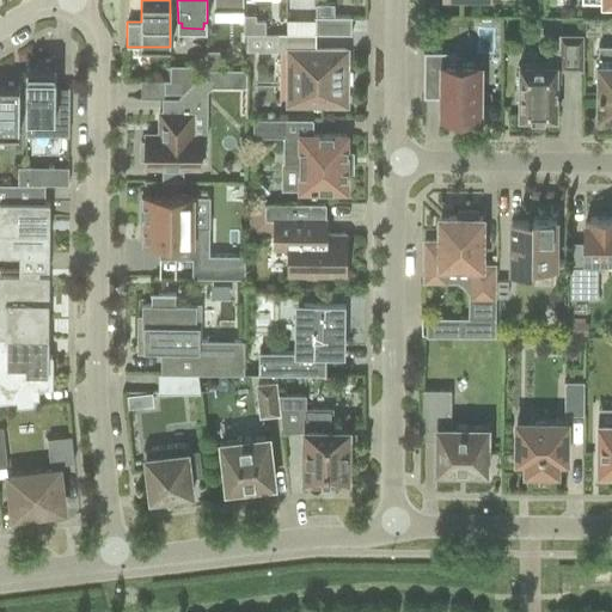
[(329,17),(329,5),(316,4),(316,17),(329,17)]
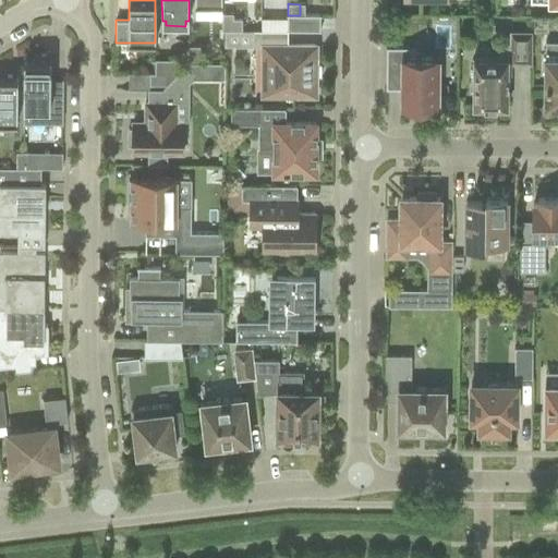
[(233,19),(233,14),(222,14),(222,31),(242,31),(242,19),(233,19)]
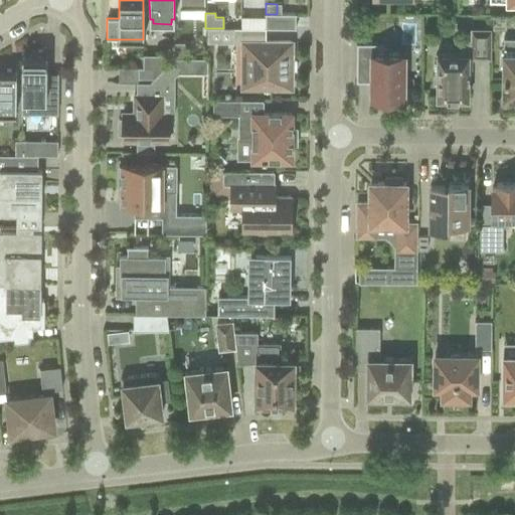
[(277,14),(266,14),(265,14),(265,28),(266,28),(296,29),(296,14),(277,14)]
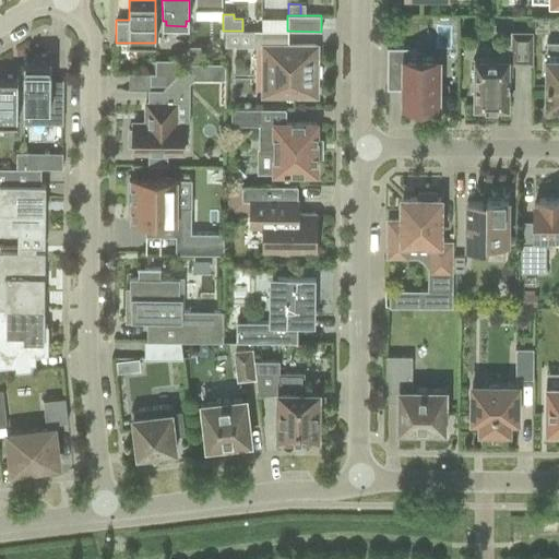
[(287,31),(242,31),(225,31),(225,47),(263,47),(263,96),(317,96),(317,46),(288,46),(288,31),(287,31)]
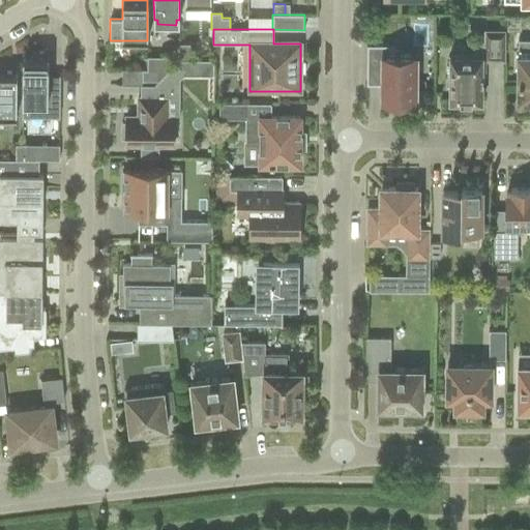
[(504,60),(504,31),(484,31),(484,42),(474,42),(474,56),(449,56),(449,101),(454,101),(454,106),(468,106),(468,101),(481,101),(481,71),(486,71),(486,60),(504,60)]
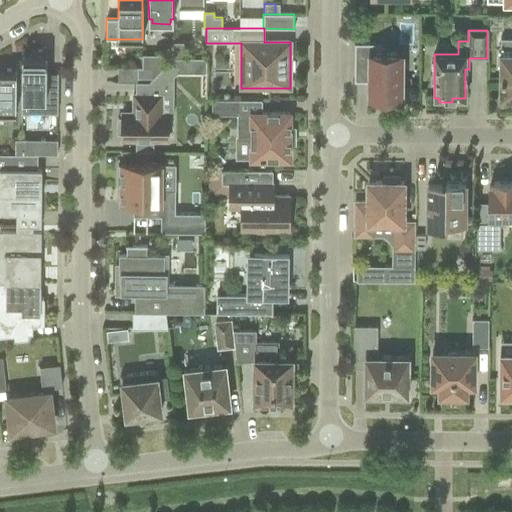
[(183,58),(183,43),(173,43),(173,58),(183,58)]
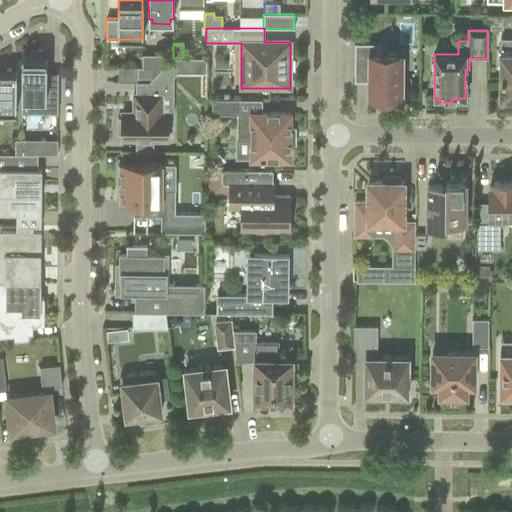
[(376,54),(376,43),(354,43),(354,82),(368,82),(368,98),(384,98),(384,101),(398,101),(398,98),(402,98),(402,78),(399,78),(399,54),(376,54)]
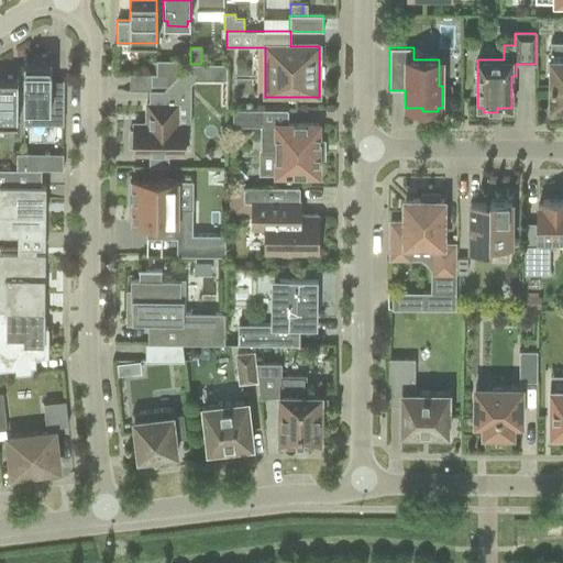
[(562,58),(550,59),(550,109),(554,109),(554,113),(562,113),(562,58)]
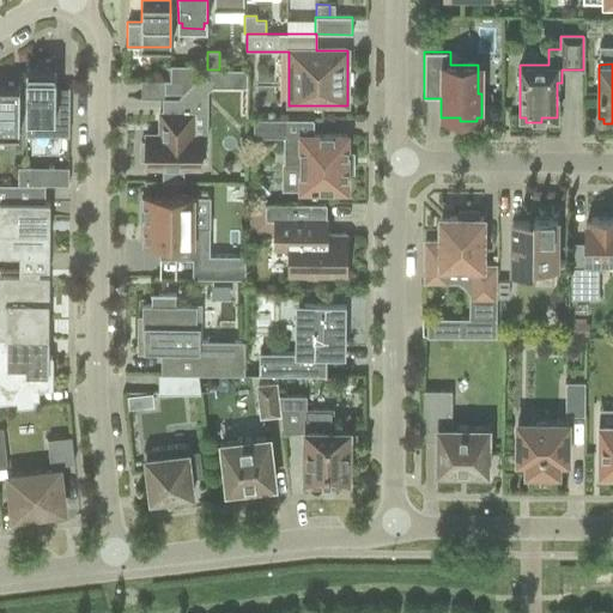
[(26,116),(26,135),(70,135),(70,86),(55,86),(55,68),(54,68),(54,65),(43,65),(43,68),(26,68),(26,116)]
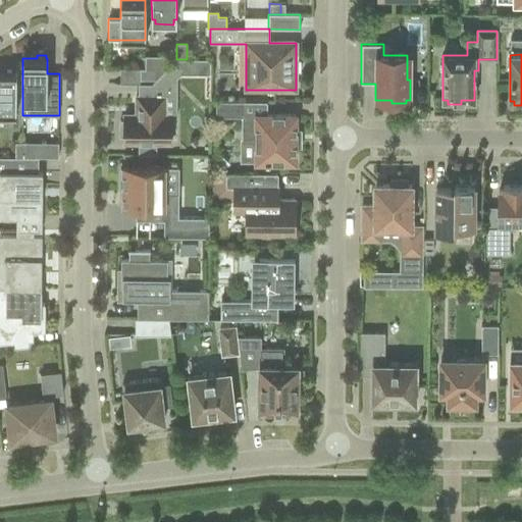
[(186,69),(176,59),(155,81),(165,90),(186,69)]
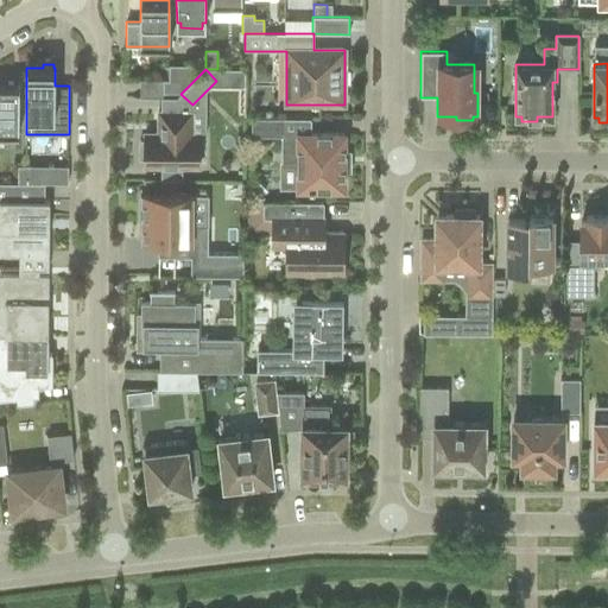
[(176,93),(176,80),(140,80),(140,97),(163,97),(163,93),(176,93)]
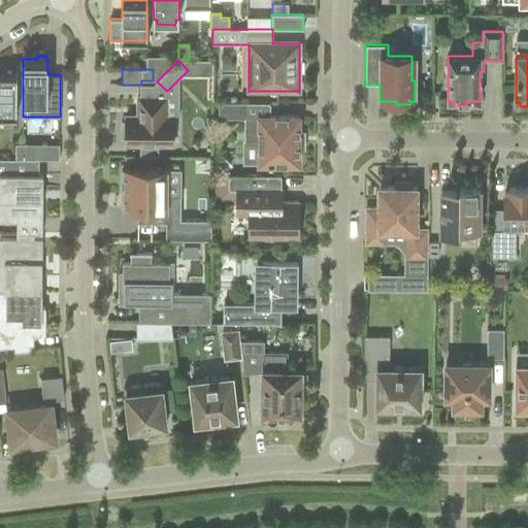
[(15,75),(15,72),(6,72),(6,75),(0,74),(0,116),(17,117),(17,75),(15,75)]
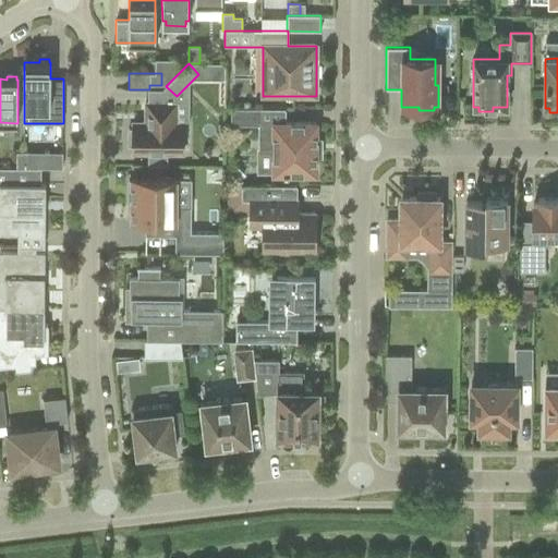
[(176,123),(176,102),(145,102),(145,122),(133,122),(133,130),(128,130),(128,146),(133,146),(132,153),(182,154),(183,123),(176,123)]
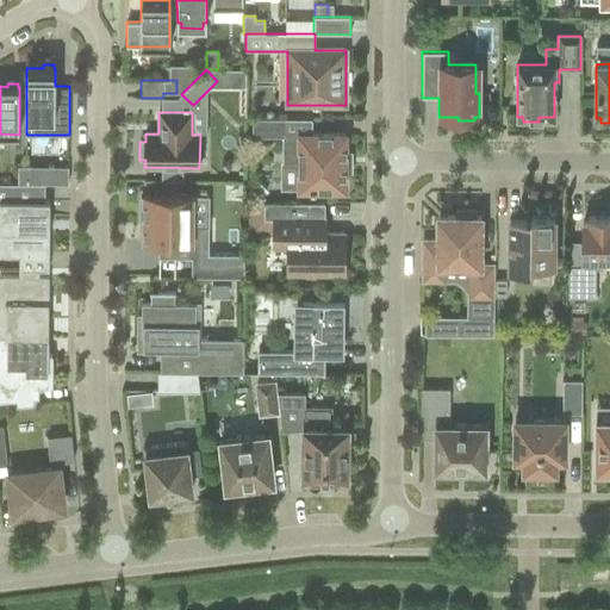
[(284,137),(284,118),(253,118),(253,136),(284,137)]
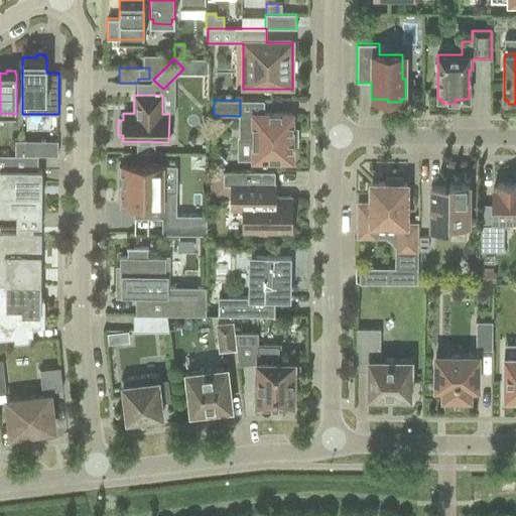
[(291,130),(292,114),(253,114),(253,120),(239,120),(239,137),(253,137),(253,160),(262,160),(262,162),(282,162),(282,160),(291,160),(291,144),(295,144),(295,130),(291,130)]
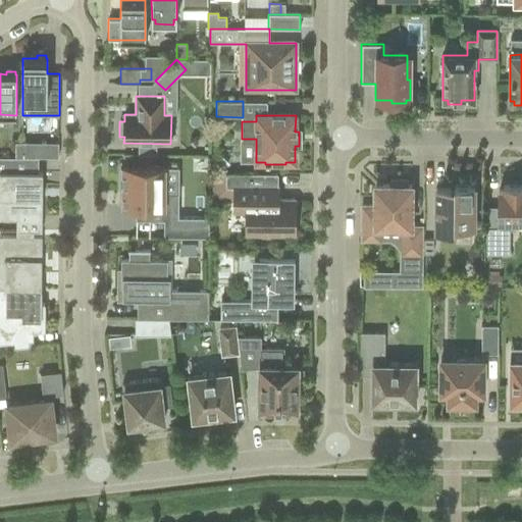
[(15,148),(15,157),(25,157),(25,148),(25,144),(15,144),(15,148)]
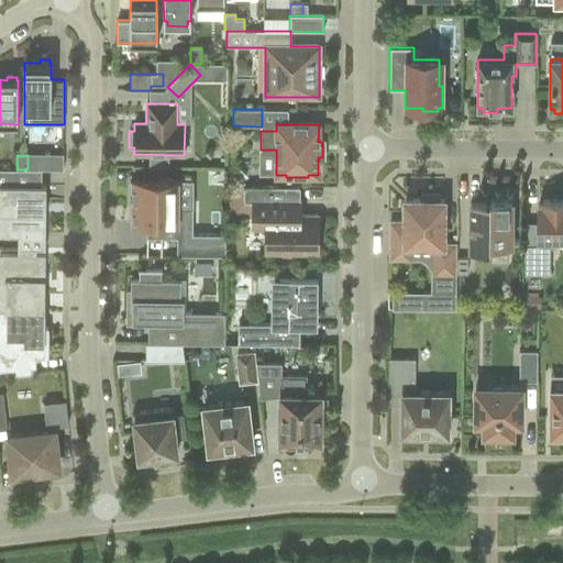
[(0,169),(0,185),(2,186),(17,186),(17,169),(0,169)]
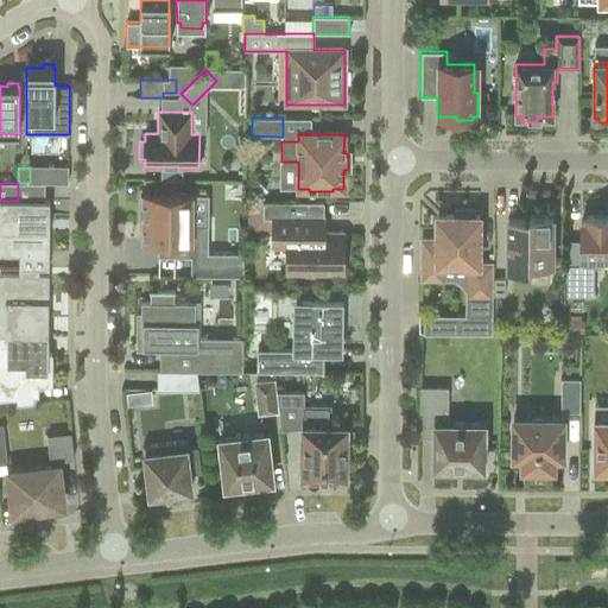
[(191,226),(191,195),(144,195),(144,198),(139,198),(139,221),(144,221),(144,241),(189,241),(189,255),(191,255),(191,277),(244,277),(244,254),(208,253),(208,226),(191,226)]
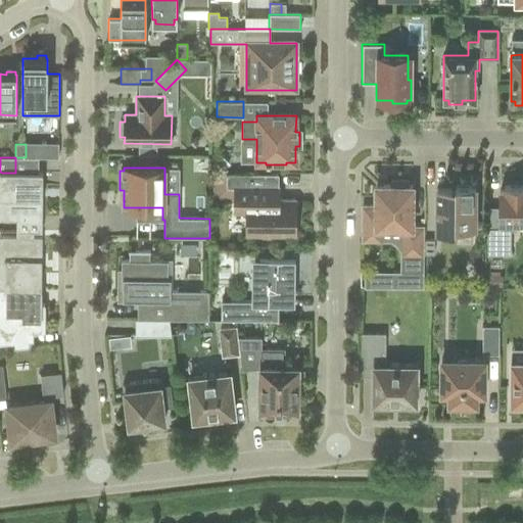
[(2,173),(0,172),(0,220),(42,220),(42,197),(40,197),(40,192),(42,192),(42,173),(2,173)]
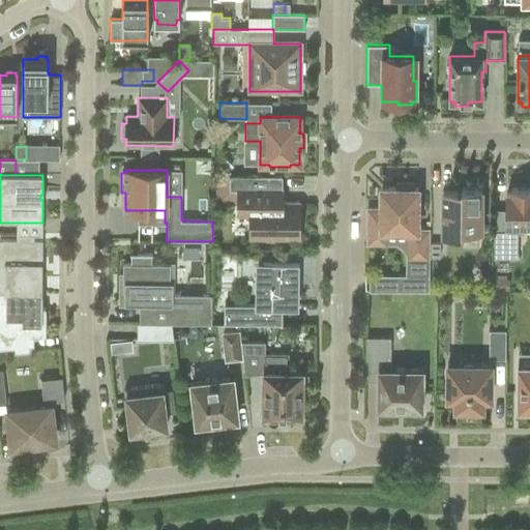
[(256,189),(256,177),(230,177),(230,181),(215,180),(215,205),(238,205),(237,216),(249,216),(249,238),(299,238),(299,204),(282,204),(278,201),(276,201),(276,190),(283,190),(283,189),(256,189)]
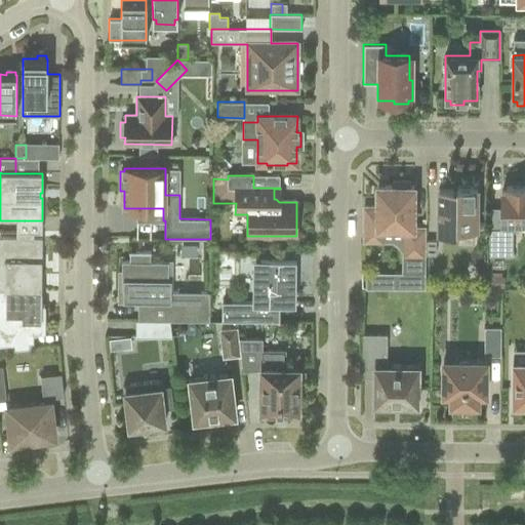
[(410,187),(410,182),(393,182),(393,187),(376,187),(376,207),(364,206),(363,241),(377,241),(381,237),(381,228),(403,229),(403,251),(408,255),(423,256),(423,228),(413,228),(413,187),(410,187)]
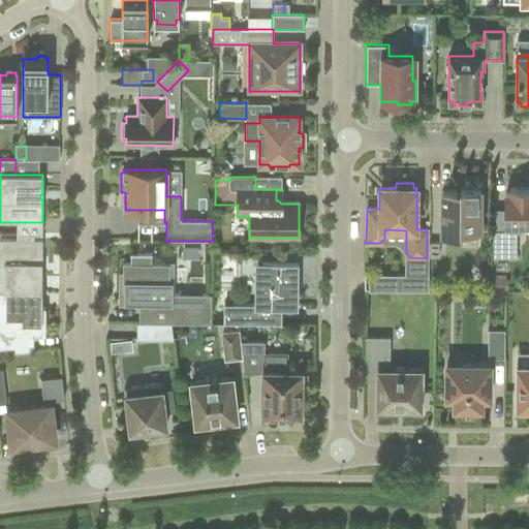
[(480,231),(480,188),(460,188),(460,192),(441,192),(441,237),(461,237),(461,230),(480,231)]
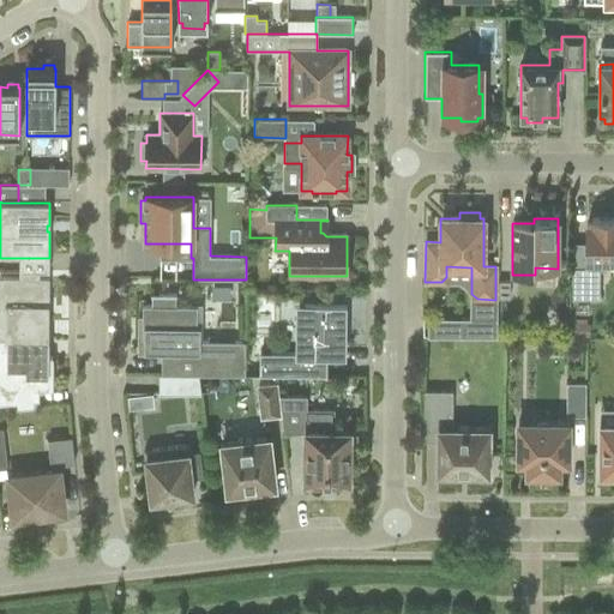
[(613,218),(591,220),(591,223),(587,223),(587,268),(572,268),(572,299),(600,299),(600,269),(606,269),(606,259),(613,259),(613,218)]
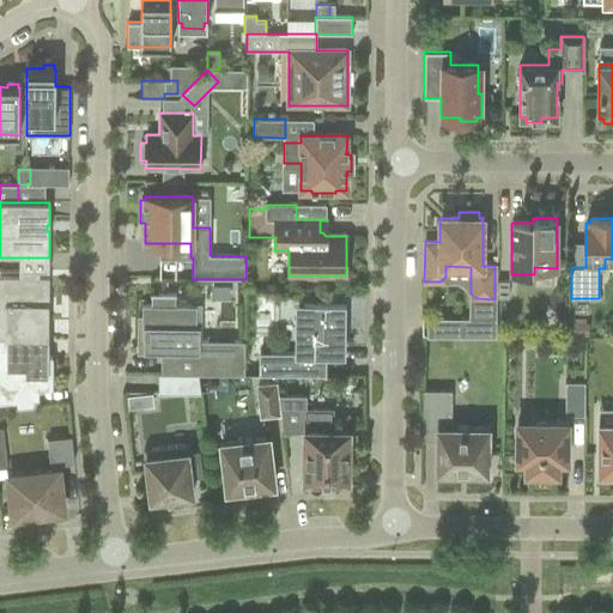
[(48,307),(49,278),(0,277),(0,338),(48,339),(48,314),(46,314),(46,307),(48,307)]
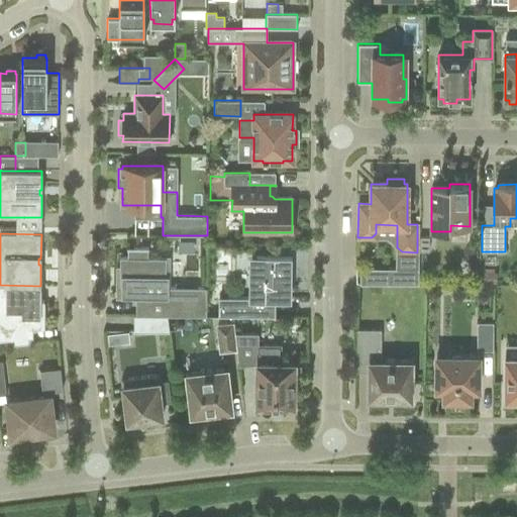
[(148,249),(148,248),(127,248),(126,257),(120,257),(120,270),(117,270),(117,286),(122,286),(122,297),(135,297),(135,315),(170,316),(206,316),(206,287),(168,287),(168,276),(166,276),(166,259),(147,259),(147,249),(148,249)]
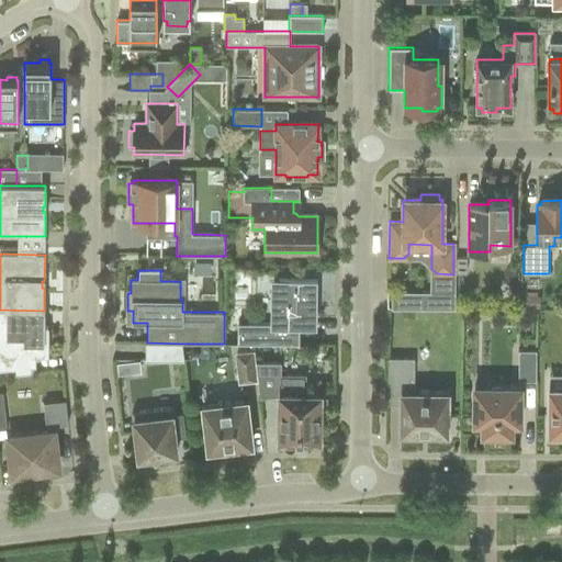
[(316,318),(317,279),(279,279),(279,281),(273,281),(272,316),(270,316),(270,323),(248,323),(248,324),(238,324),(238,328),(237,328),(237,344),(299,344),(299,325),(314,325),(314,318),(316,318)]
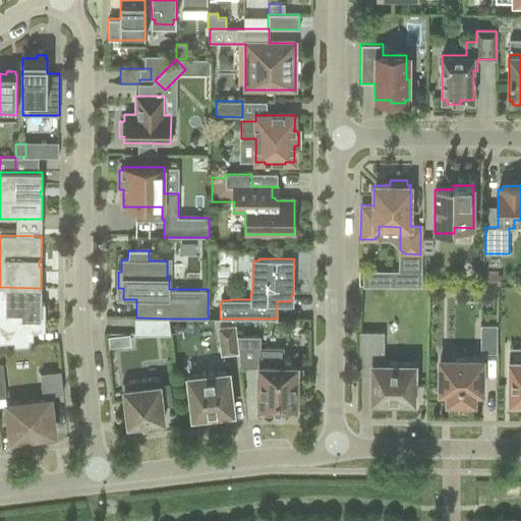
[(421,287),(421,271),(391,271),(391,287),(421,287)]
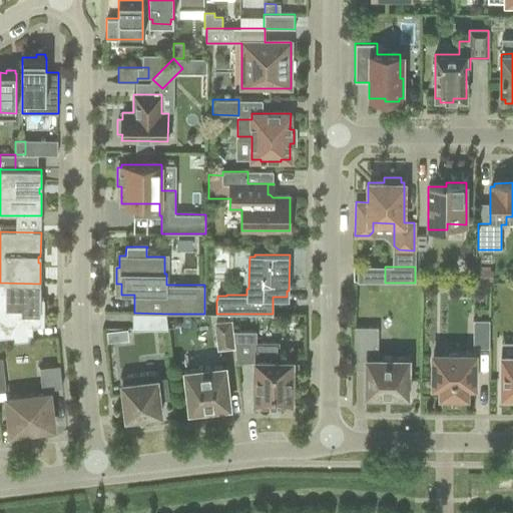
[(479,271),(478,281),(488,281),(489,271),(479,271)]
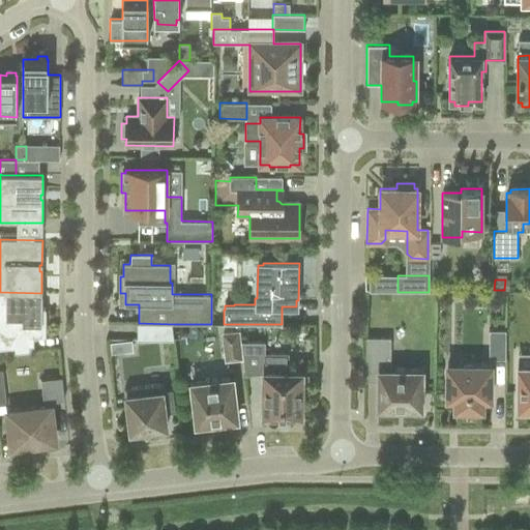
[(41,308),(41,293),(0,292),(0,349),(15,348),(16,353),(28,352),(28,347),(33,346),(33,339),(46,337),(46,324),(41,324),(41,311),(46,311),(46,308),(41,308)]
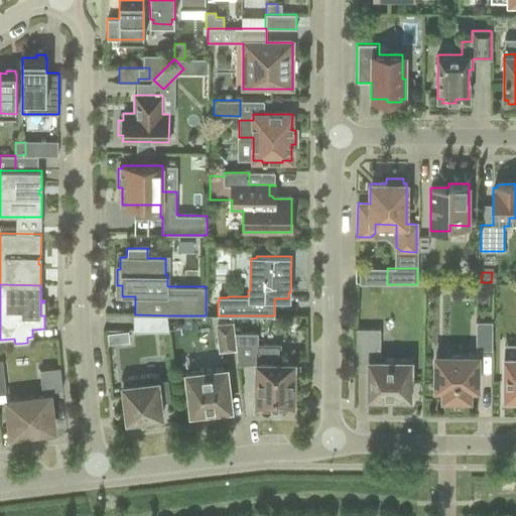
[(169,315),(135,314),(133,314),(133,332),(169,332),(169,315)]
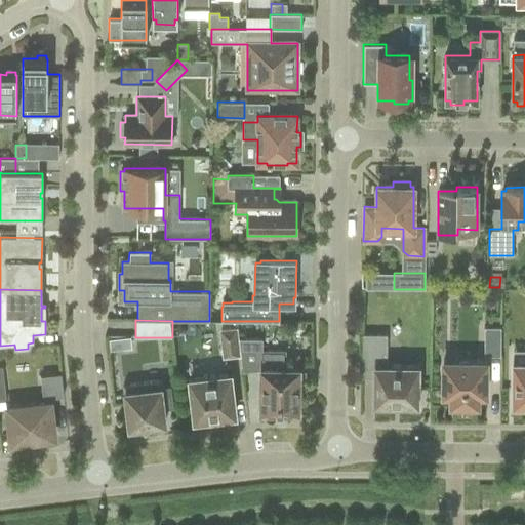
[(500,356),(500,327),(484,327),(484,356),(500,356)]
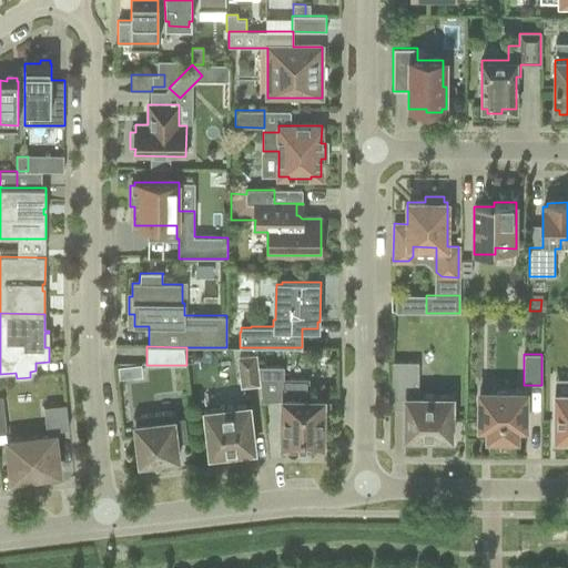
[(261,386),(257,366),(256,355),(236,357),(241,388),(261,386)]
